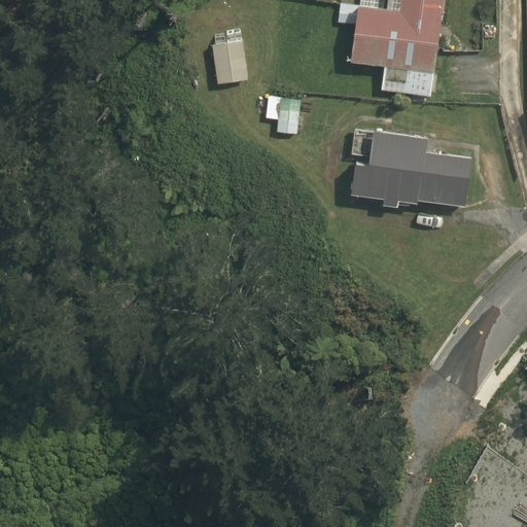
[(382,90),(431,97),(446,0),(388,0),(388,8),(385,8),(385,0),(359,0),(359,5),(357,25),(351,61),(385,66),(382,90)]
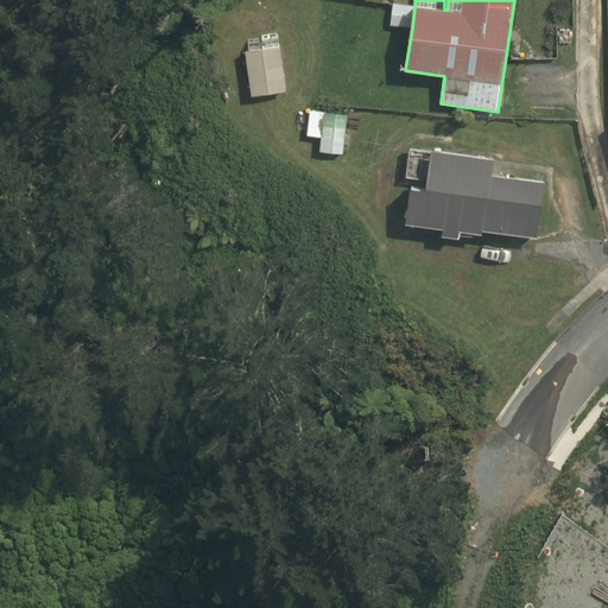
[(391,25),(412,29),(415,6),(393,2),(391,25)]
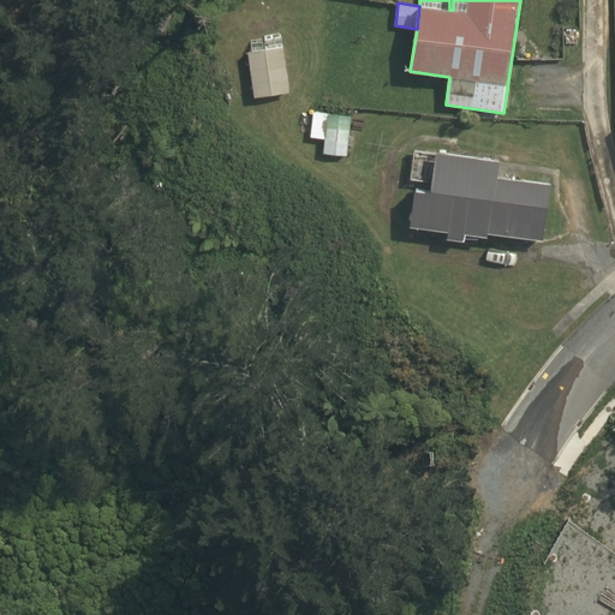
[(347,156),(352,117),(328,113),(323,154),(347,156)]
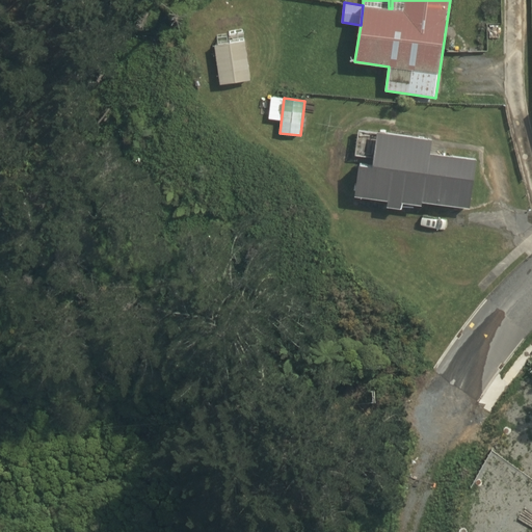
[(478,159),(431,152),(433,138),(378,131),(373,166),(360,163),(355,196),(388,201),(388,207),(402,209),(403,203),(423,205),(424,202),(471,208),(478,159)]
